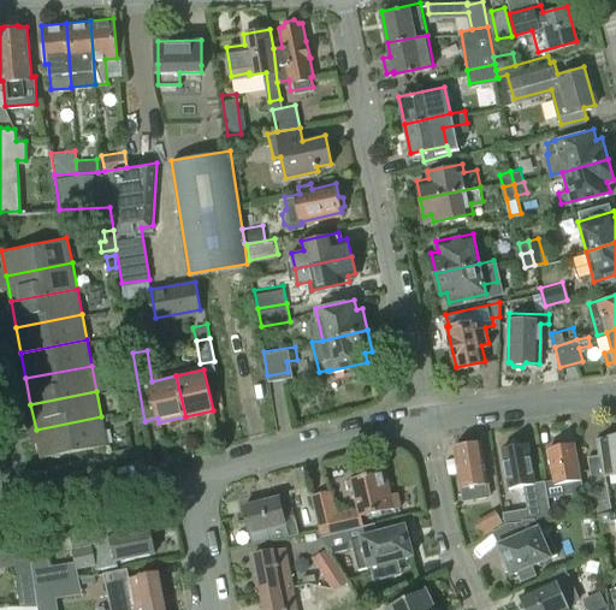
[(101,416),(36,430),(41,455),(107,443),(101,416)]
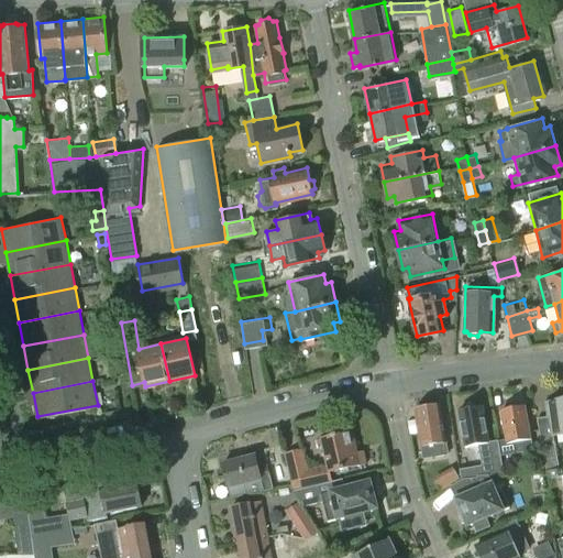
[(553,433),(562,430),(562,397),(547,400),(547,402),(549,401),(553,433)]
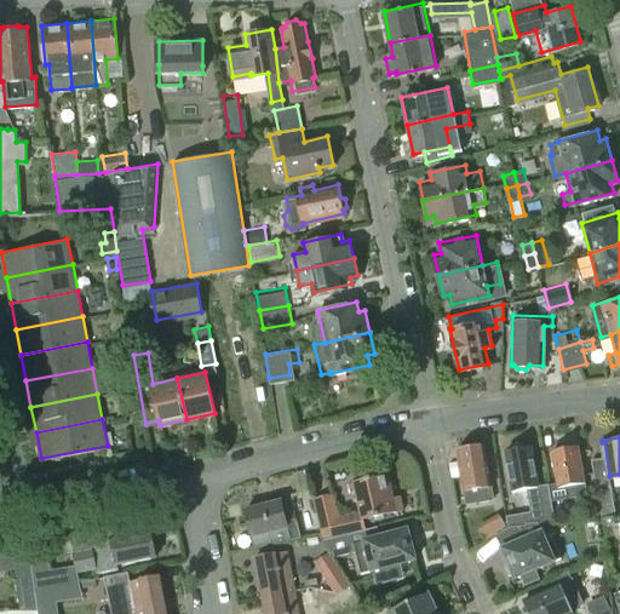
[(464,448),(458,448),(466,501),(493,497),(484,445),(477,446),(474,443),(466,445),(464,448)]
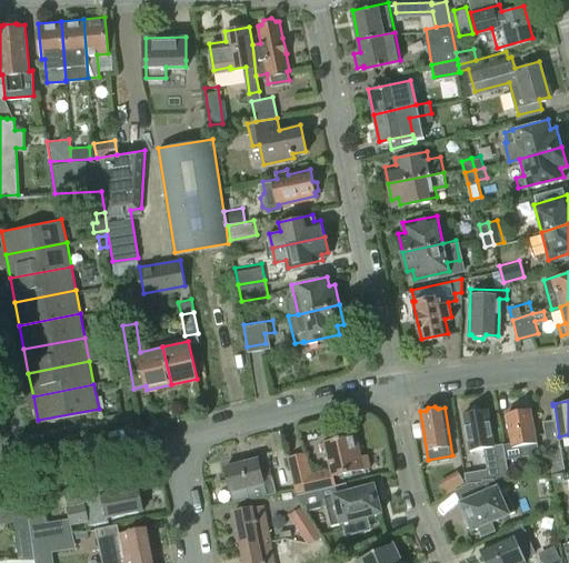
[(512,410),(506,411),(513,448),(521,445),(523,454),(539,451),(530,406),(525,408),(521,406),(515,408),(512,410)]
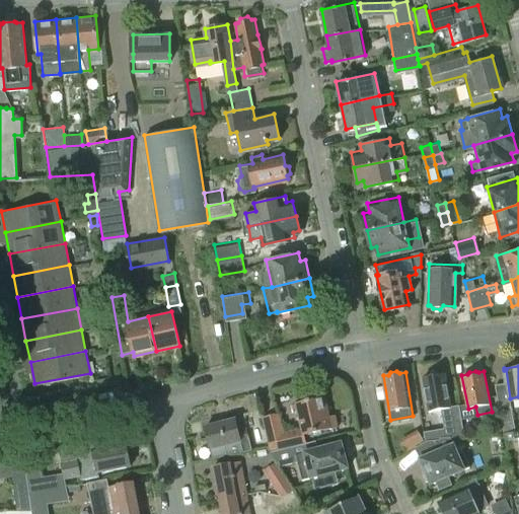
[(444,426),(446,434),(464,432),(459,402),(450,404),(445,372),(423,376),(428,410),(441,408),(444,426)]
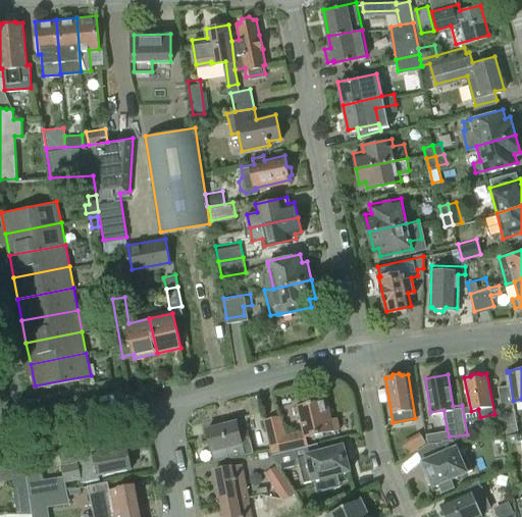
[(251,393),(252,411),(262,410),(261,392),(251,393)]
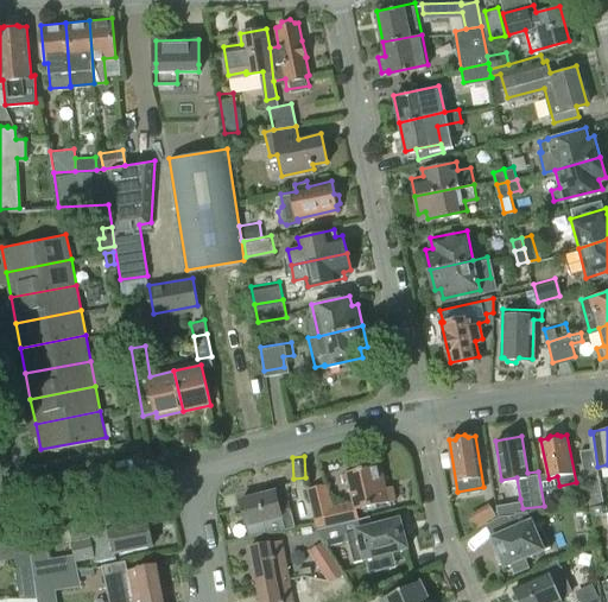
[(308,486),(316,525),(356,515),(354,507),(396,498),(392,485),(386,486),(380,462),(346,470),(353,500),(331,505),(325,481),(308,486)]
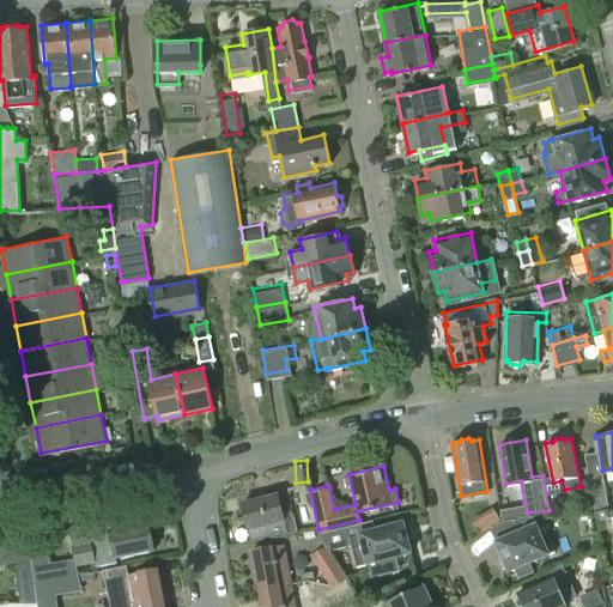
[(589,479),(594,507),(608,505),(604,477),(589,479)]
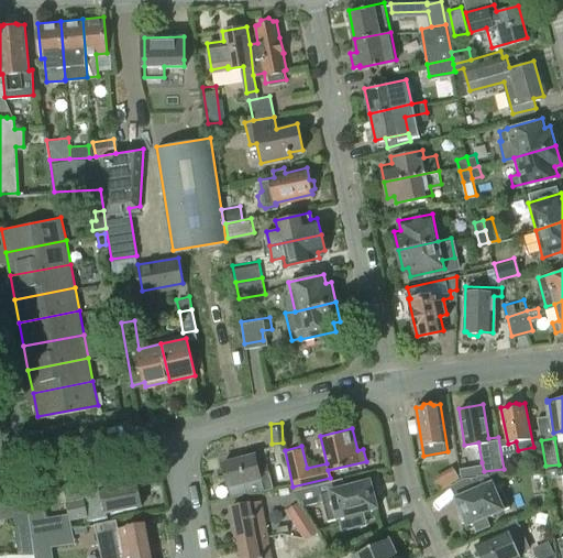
[(222,461),(228,485),(231,495),(246,491),(246,492),(264,488),(273,487),(266,463),(258,466),(255,453),(222,461)]
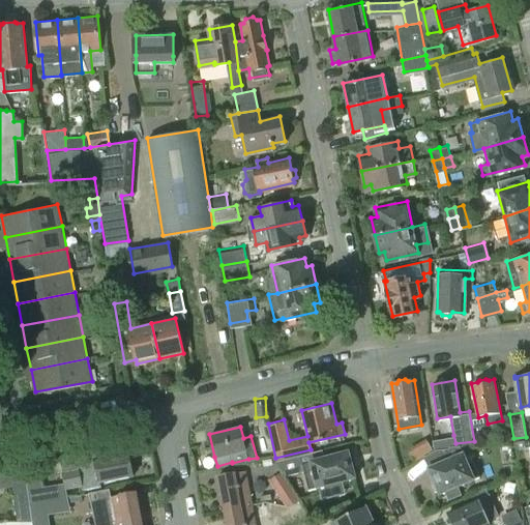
[(434,439),(436,449),(450,447),(450,445),(455,445),(455,443),(453,435),(434,439)]
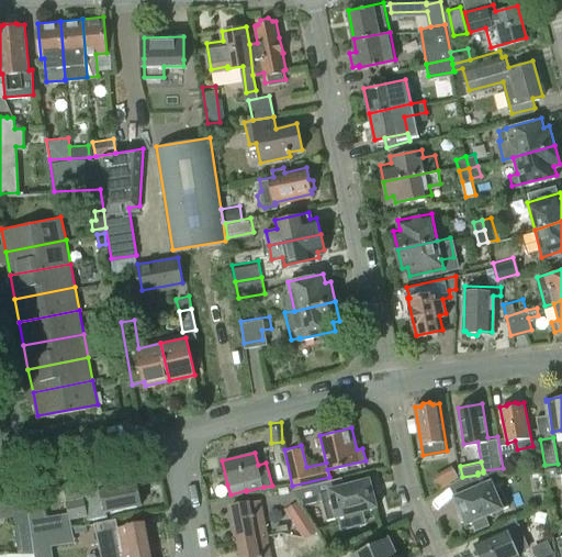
[(454,465),(444,470),(449,482),(456,480),(460,478),(454,465)]
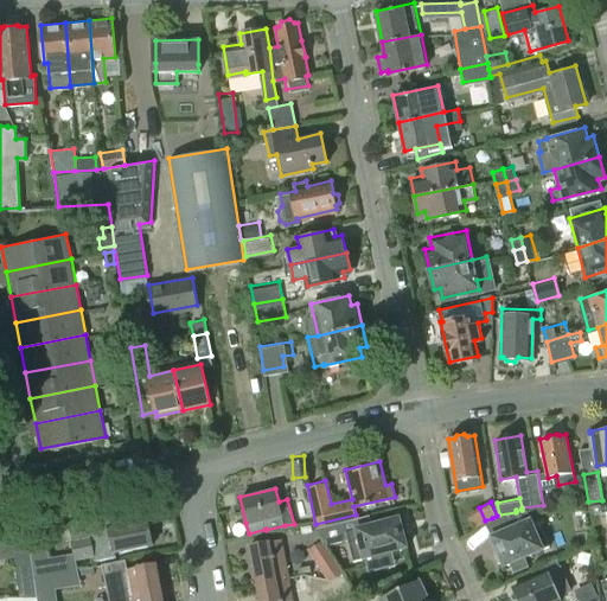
[(497,516),(492,518),(498,532),(491,535),(497,548),(493,550),(498,560),(502,561),(503,563),(549,544),(541,525),(534,528),(525,509),(516,512),(499,515),(497,516)]
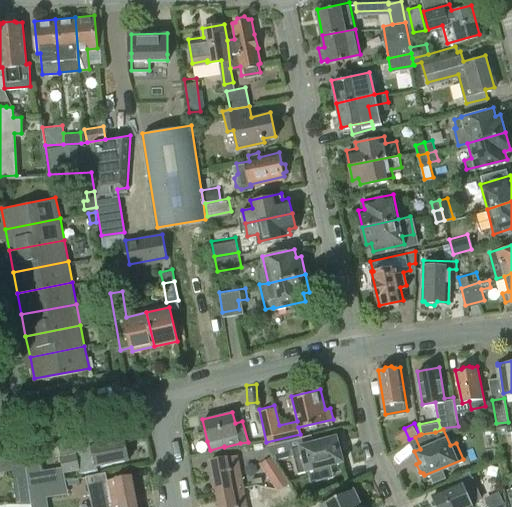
[(128,458),(124,436),(97,442),(95,431),(58,438),(63,469),(95,464),(128,458)]
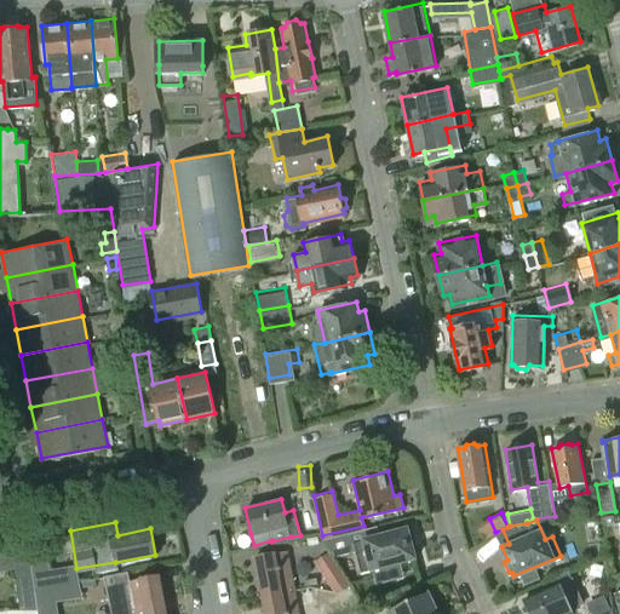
[(377,524),(323,540),(334,555),(357,549),(363,571),(373,568),(373,569),(415,557),(414,555),(419,550),(417,541),(411,540),(407,527),(379,534),(377,524)]
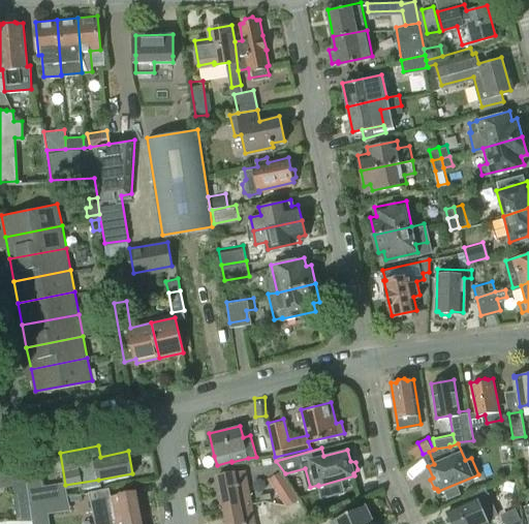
[(0,484),(12,481),(18,519),(32,520),(29,499),(26,482),(26,479),(24,468),(0,471),(0,484)]
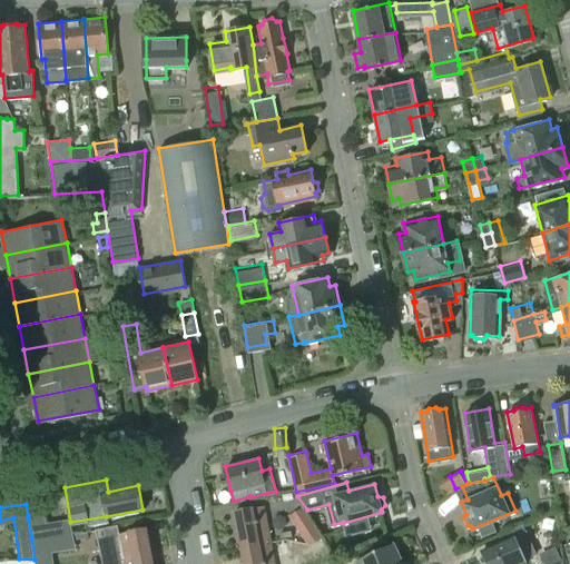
[(234,510),(241,546),(272,540),(271,537),(264,504),(234,510)]
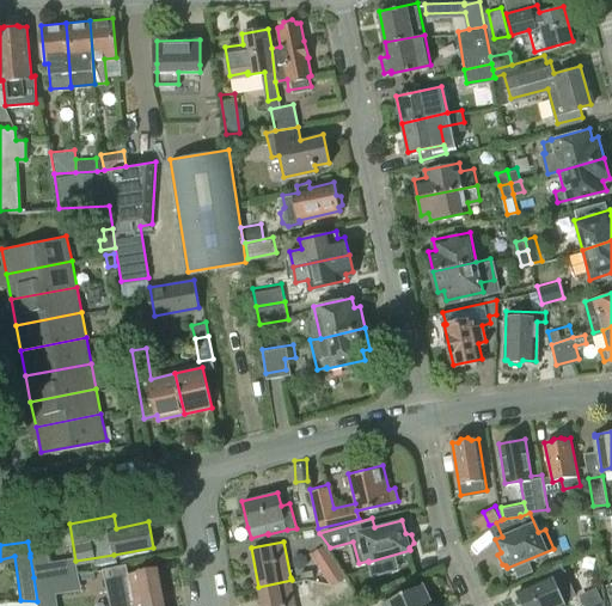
[(311,554),(330,581),(344,571),(325,544),(311,554)]
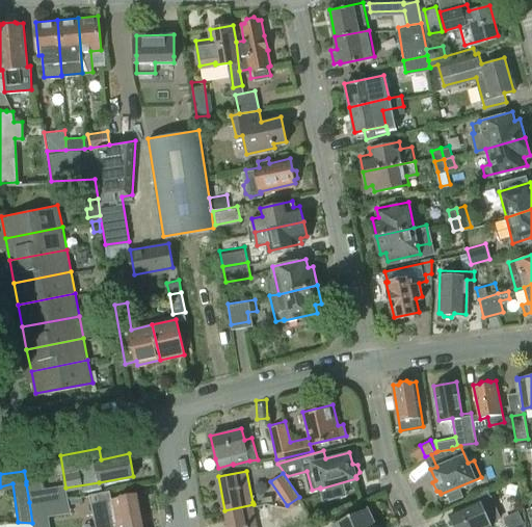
[(42,482),(26,484),(29,502),(44,499),(42,482)]
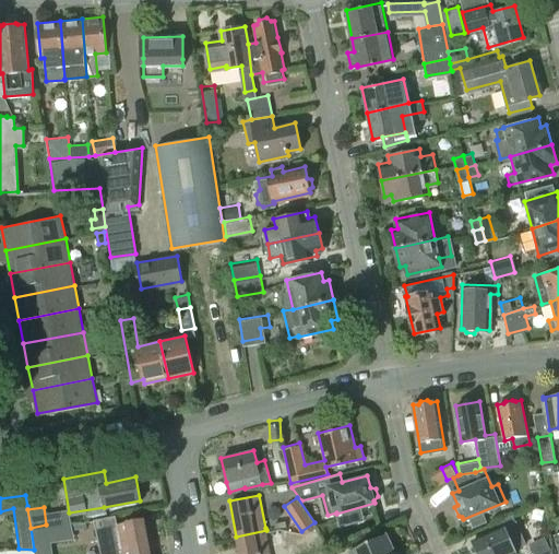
[(558,514),(556,515),(549,517),(550,525),(558,521),(558,514)]
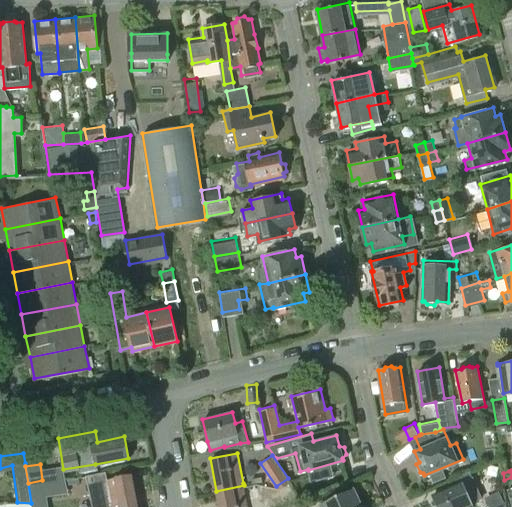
[(458,482),(432,494),(437,506),(436,506),(469,506),(472,506),(468,496),(475,493),(466,471),(455,476),(458,482)]
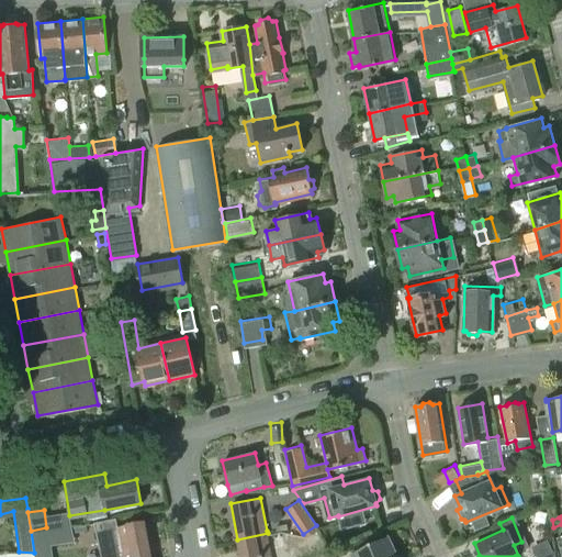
[(102,556),(147,556),(152,556),(144,520),(113,526),(119,550),(102,554),(102,556)]
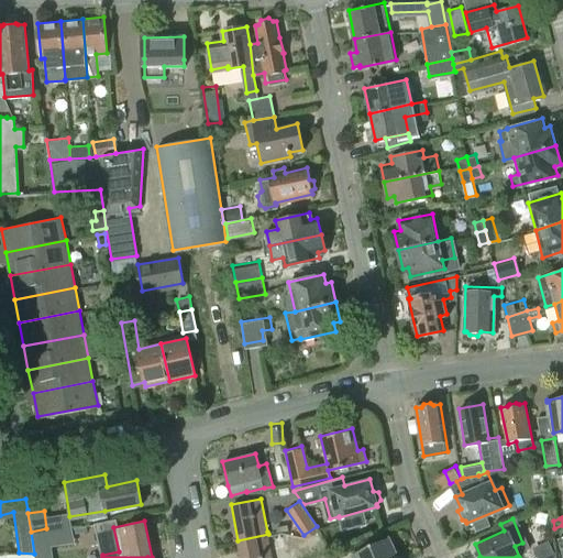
[(58,527),(46,528),(31,532),(33,546),(51,543),(62,542),(58,527)]
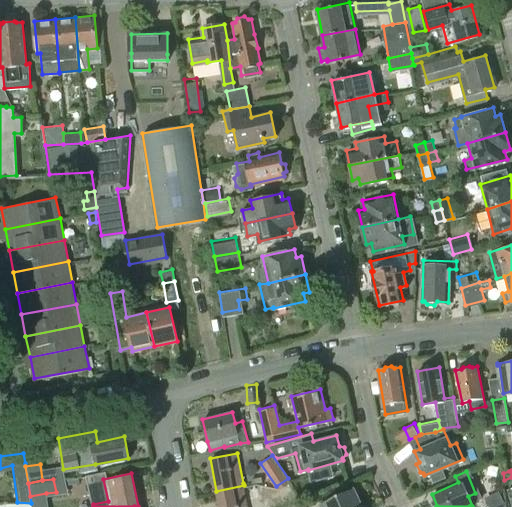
[(244,485),(216,491),(219,506),(248,506),(247,500),(260,498),(257,481),(243,483),(244,485)]
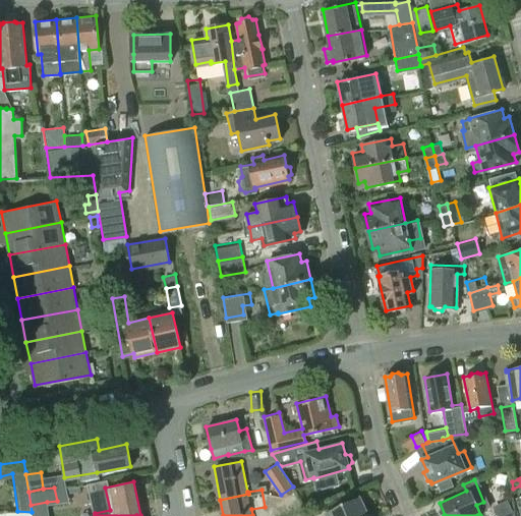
[(326,513),(327,515),(367,515),(366,511),(367,509),(364,501),(361,501),(359,498),(326,513)]
